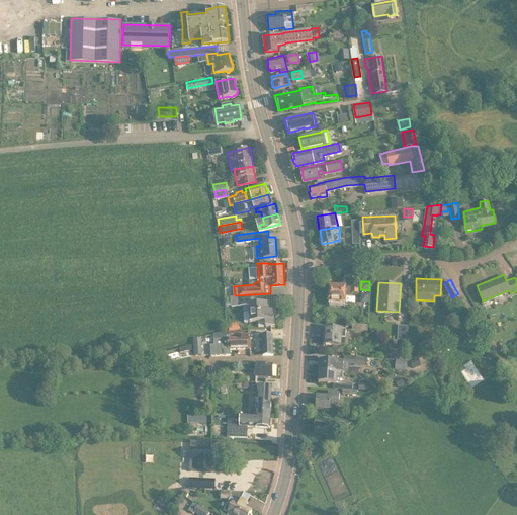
[(345,293),(346,293),(352,294),(352,291),(358,291),(358,283),(351,283),(351,285),(345,285),(329,284),(329,292),(327,293),(327,297),(328,298),(328,299),(345,299),(345,293)]
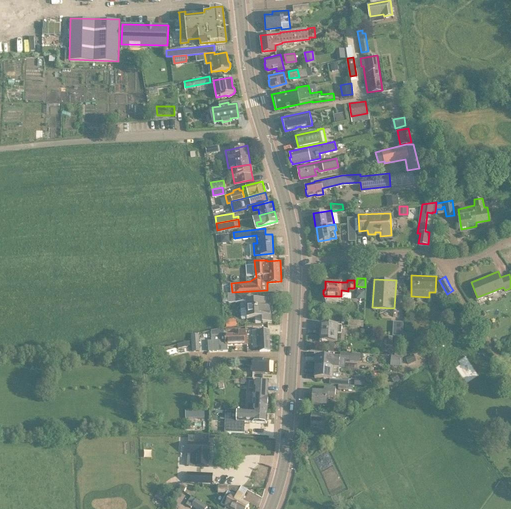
[(356,297),(365,297),(365,289),(356,289),(356,297)]
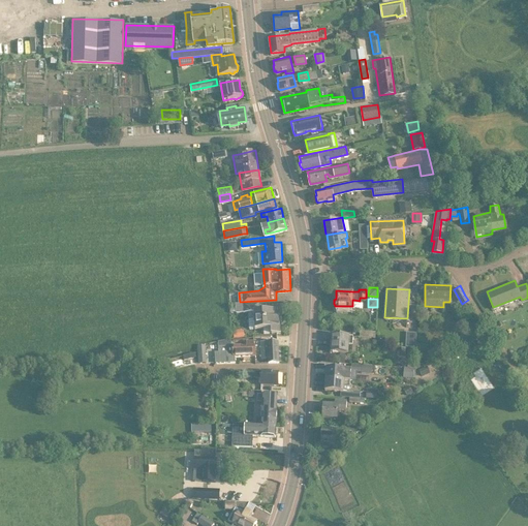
[(249,327),(255,327),(264,327),(264,332),(271,331),(271,332),(280,332),(279,307),(259,309),(259,301),(257,301),(240,302),(236,302),(237,311),(253,310),(254,316),(249,317),(249,327)]
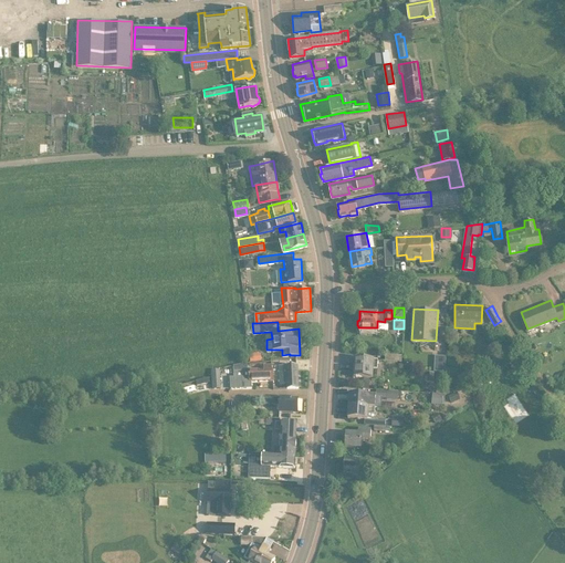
[(260,351),(249,352),(250,361),(261,358),(260,351)]
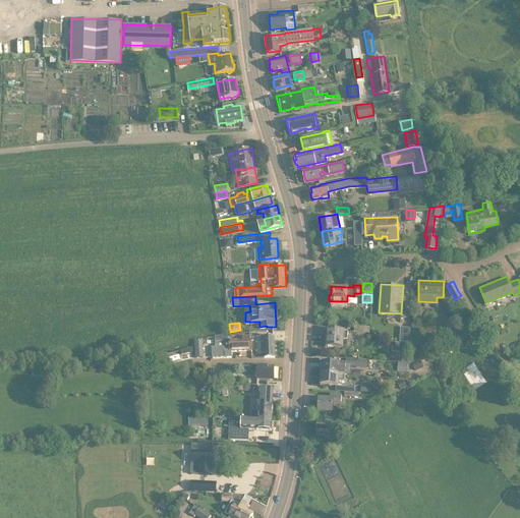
[(409,340),(410,326),(400,326),(400,339),(409,340)]
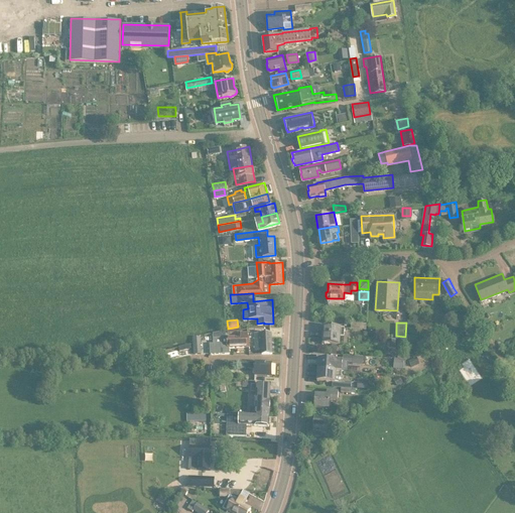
[(340,343),(341,334),(344,335),(344,327),(341,327),(324,326),(323,342),(340,343)]
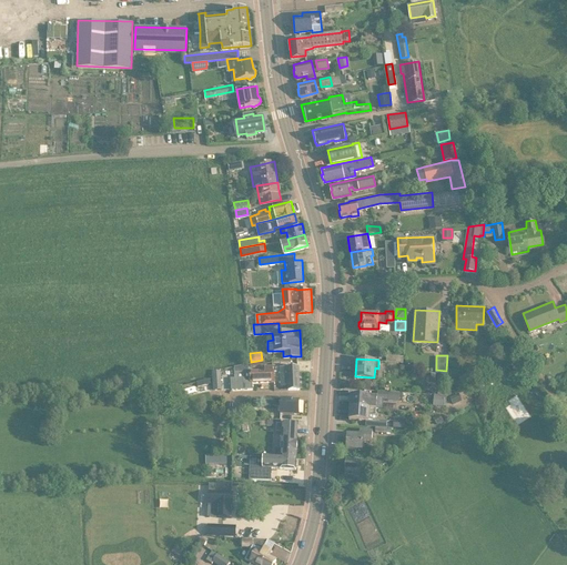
[(404,367),(413,369),(414,359),(404,359),(404,367)]
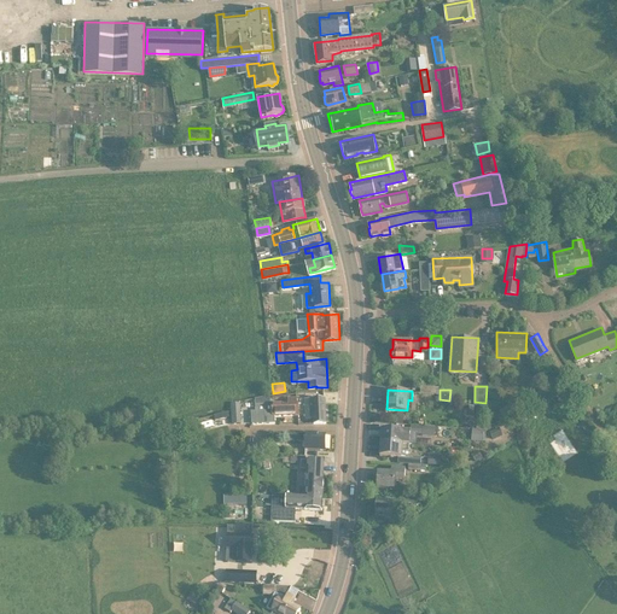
[(265,401),(268,401),(268,395),(255,396),(256,421),(266,420),(265,401)]
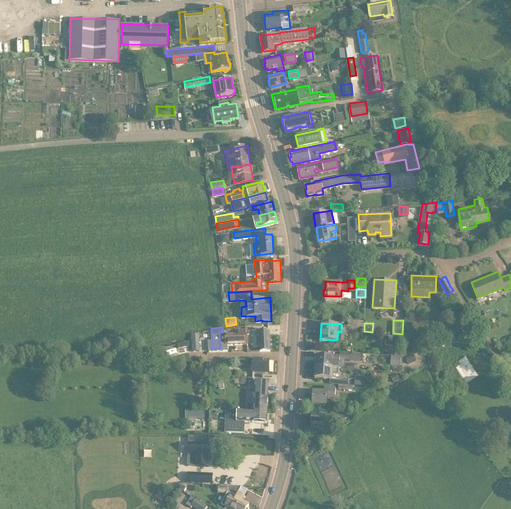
[(219,332),(220,348),(226,348),(226,343),(247,342),(246,327),(238,328),(238,331),(225,332),(222,332),(219,332)]
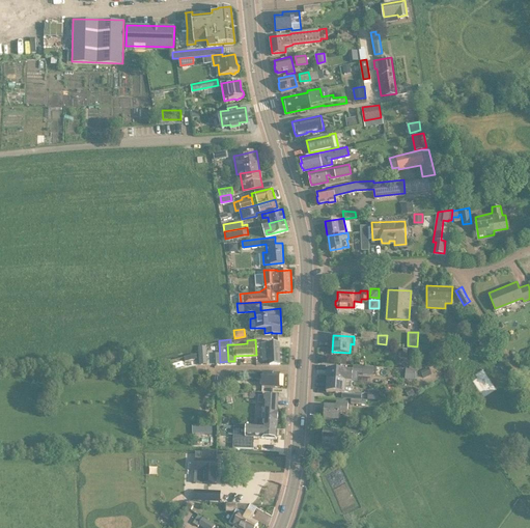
[(269,358),(270,362),(280,362),(278,341),(267,342),(261,342),(262,358),(269,358)]
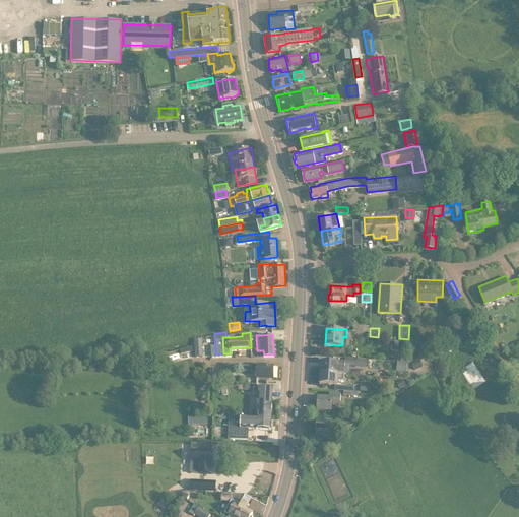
[(195,354),(203,354),(202,337),(194,338),(195,354)]
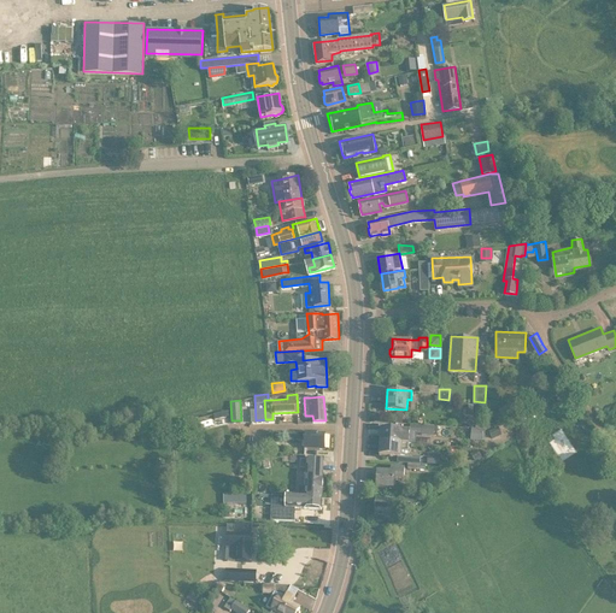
[(198,416),(174,422),(176,431),(200,426),(198,416)]
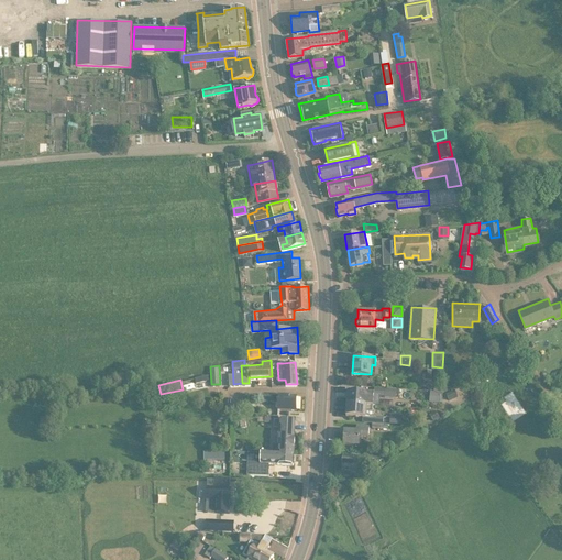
[(157,385),(150,386),(153,403),(161,402),(158,391),(157,385)]
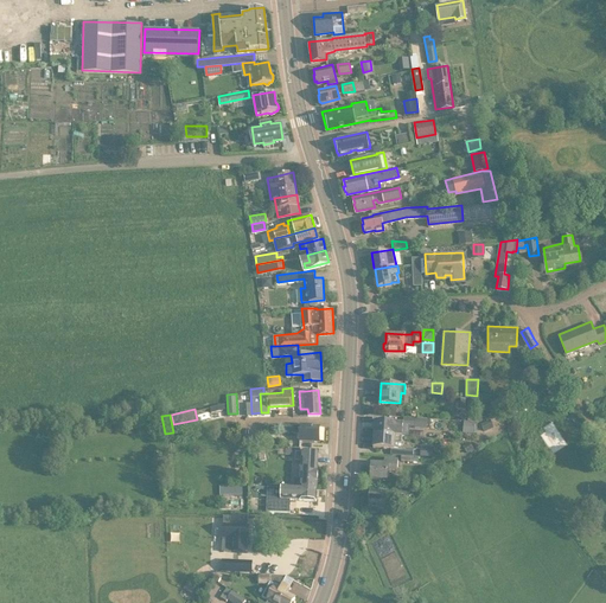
[(375,419),(374,432),(395,434),(402,435),(404,435),(404,428),(406,425),(426,427),(427,417),(403,416),(403,423),(400,423),(400,421),(375,419)]
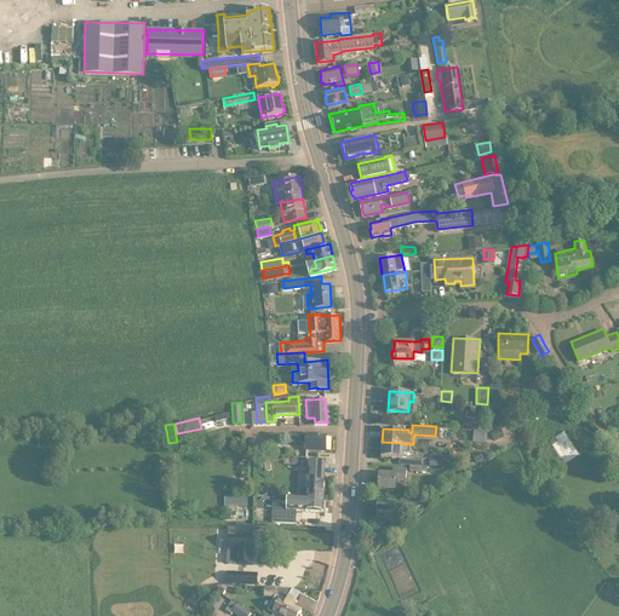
[(487,429),(474,429),(474,438),(487,439),(487,429)]
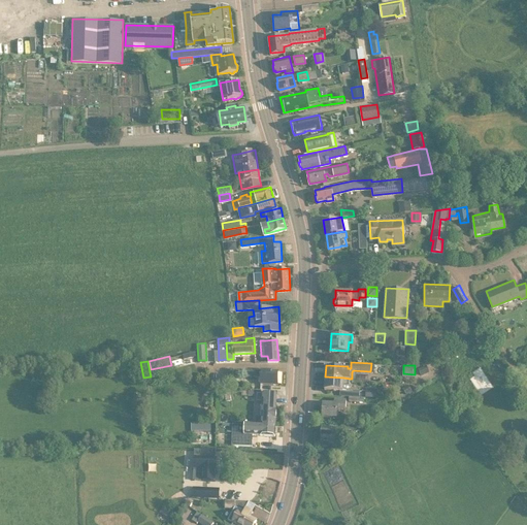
[(440,370),(437,365),(429,369),(432,374),(440,370)]
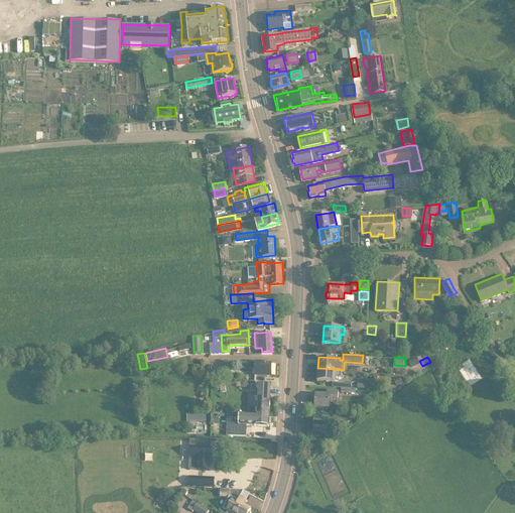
[(469,357),(462,362),(465,365),(460,368),(470,384),(482,376),(469,357)]
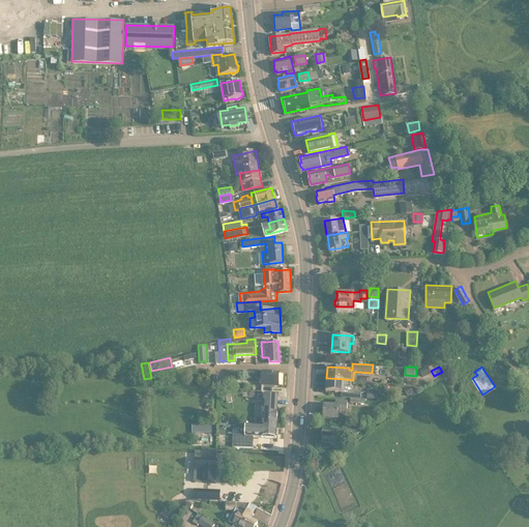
[(261,383),(262,383),(278,384),(280,371),(262,371),(257,371),(257,370),(244,370),(243,376),(256,377),(257,376),(262,376),(261,383)]
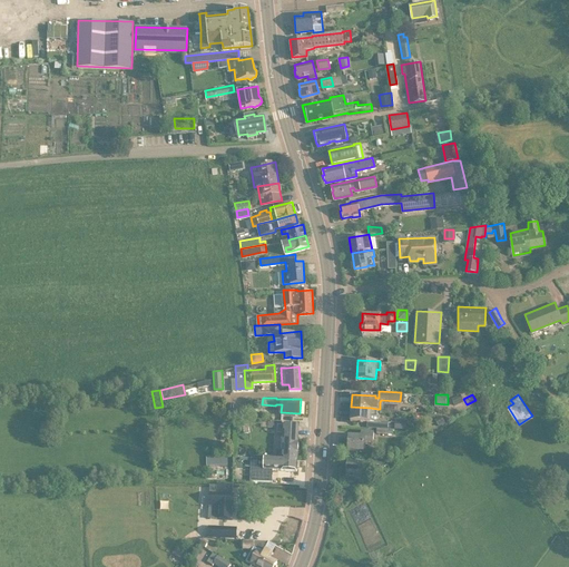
[(350,419),(371,420),(375,420),(376,422),(376,427),(388,427),(388,420),(379,419),(378,418),(378,409),(371,408),(351,407),(350,419)]
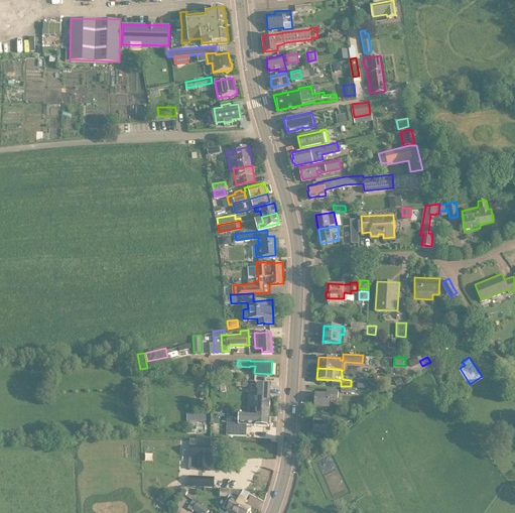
[(393,379),(396,384),(402,380),(398,375),(393,379)]
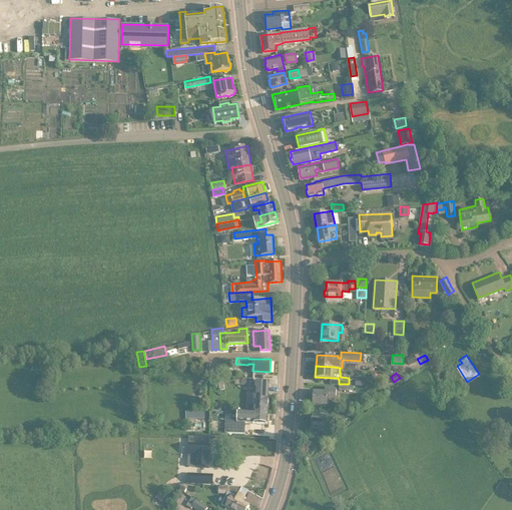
[(250,410),(268,411),(269,380),(256,379),(256,381),(249,381),(249,388),(254,388),(254,404),(250,404),(250,410)]
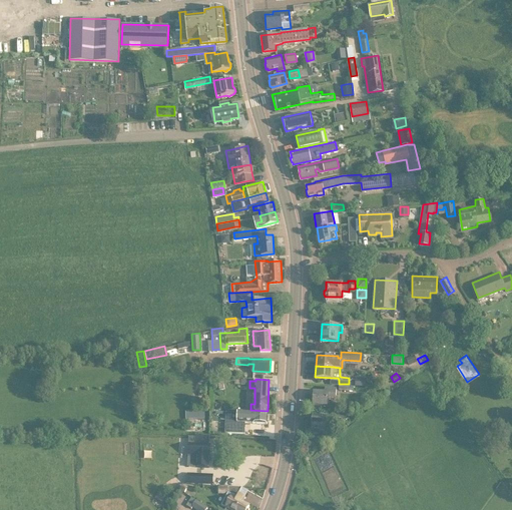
[(313,404),(328,405),(328,398),(335,398),(336,388),(325,387),(325,392),(314,391),(314,397),(312,397),(312,402),(313,402),(313,404)]
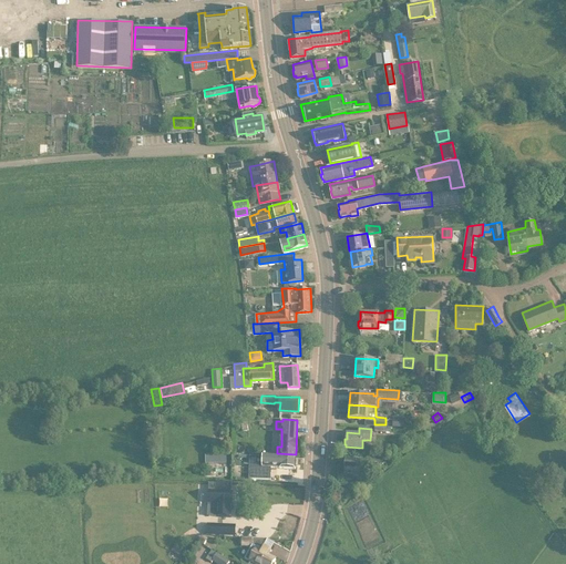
[(263,463),(249,463),(249,475),(270,477),(271,464),(270,464),(270,462),(280,462),(280,465),(284,465),(284,469),(288,469),(288,465),(295,465),(296,454),(277,453),(277,454),(263,454),(263,463)]
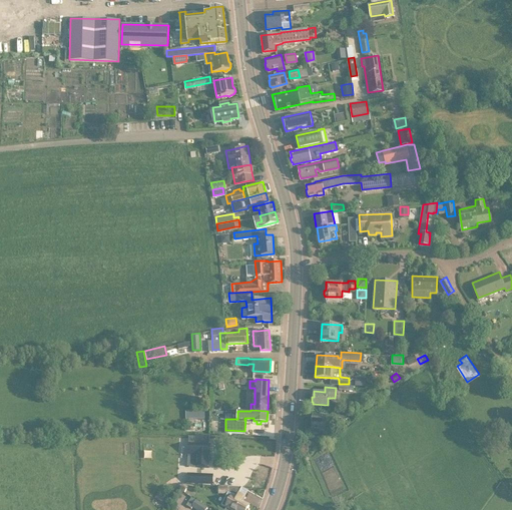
[(311,421),(311,425),(312,426),(312,428),(313,428),(313,432),(319,433),(320,428),(326,429),(326,421),(333,421),(343,422),(343,416),(343,412),(331,411),(331,415),(313,414),(312,420),(311,421)]
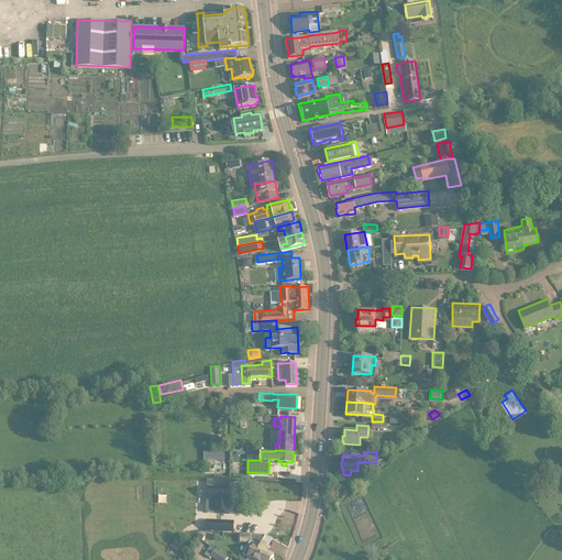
[(206,497),(206,509),(229,511),(229,498),(230,498),(230,484),(229,484),(229,476),(223,475),(216,475),(216,476),(216,478),(207,478),(207,483),(206,497)]
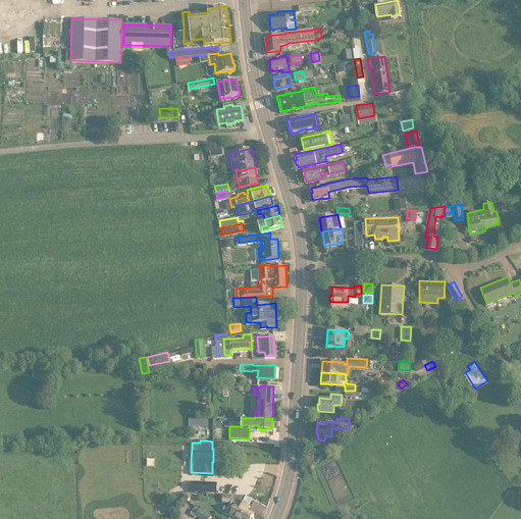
[(191,480),(191,488),(216,490),(217,482),(191,480)]
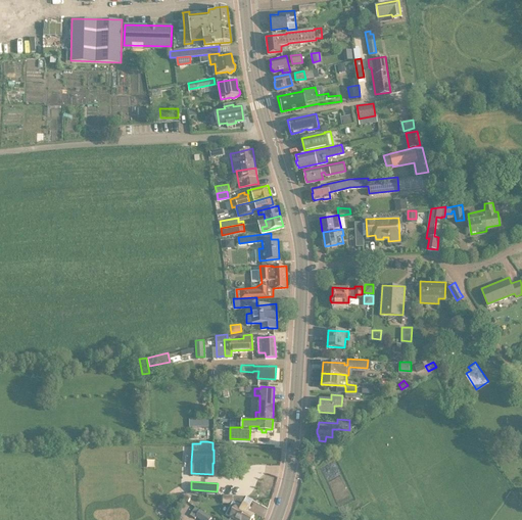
[(188,501),(192,494),(186,491),(182,498),(188,501)]
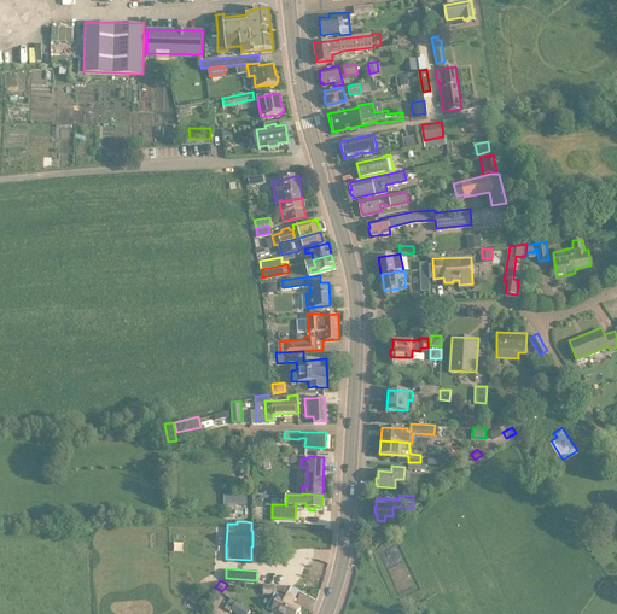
[(274,592),(267,606),(271,609),(279,613),(296,613),(301,608),(291,603),(297,592),(290,589),(292,584),(275,584),(277,583),(263,583),(263,592),(274,592)]
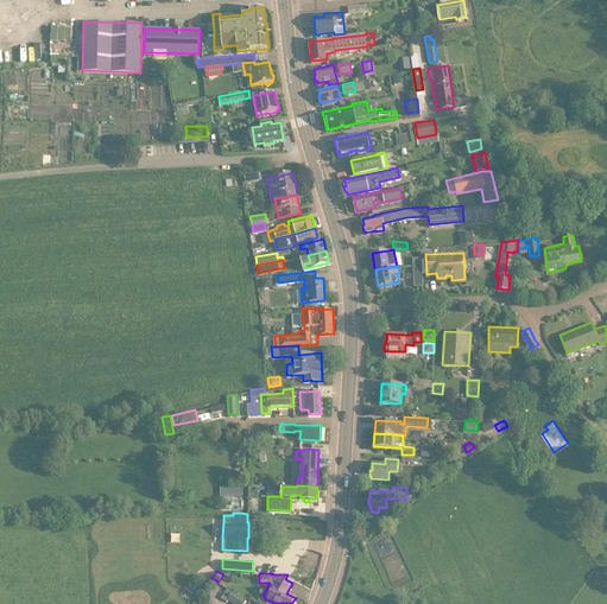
[(227,599),(227,598),(235,603),(242,603),(247,598),(233,590),(228,586),(221,596),(227,599)]
